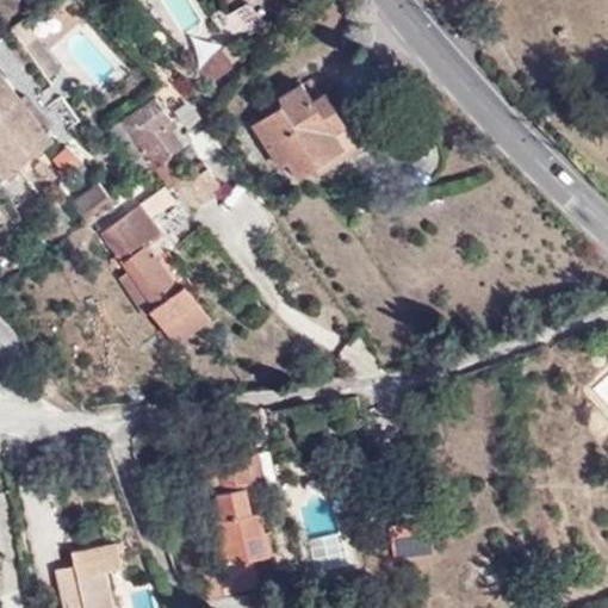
[(244,37),(264,26),(244,4),(224,19),(225,20),(229,17),(244,37)]
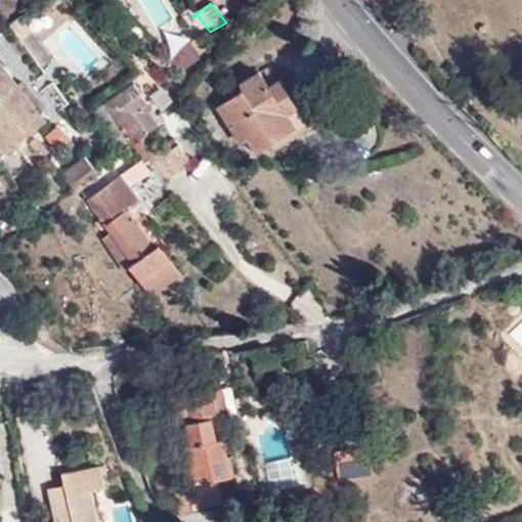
[(197,39),(210,32),(197,14),(193,17),(192,16),(191,15),(187,10),(179,16),(197,39)]
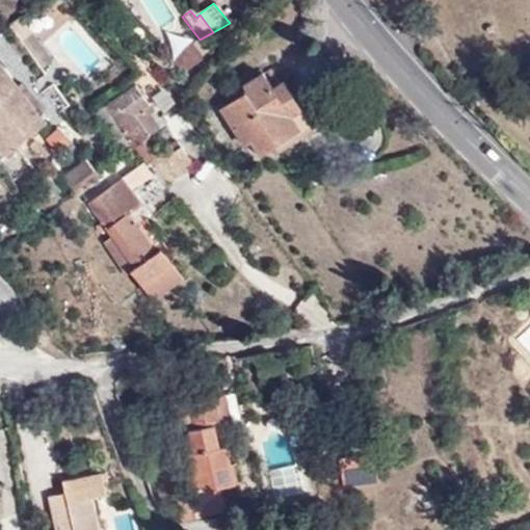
[(177,59),(187,73),(203,61),(192,48),(177,59)]
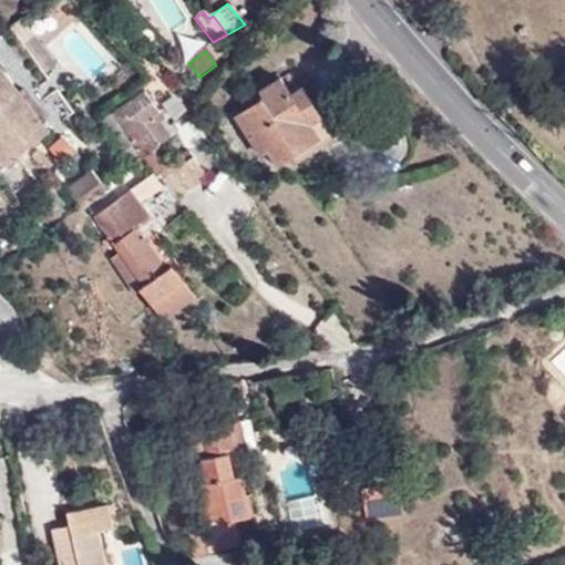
[(0,157),(7,166),(50,131),(16,91),(0,71),(0,157)]
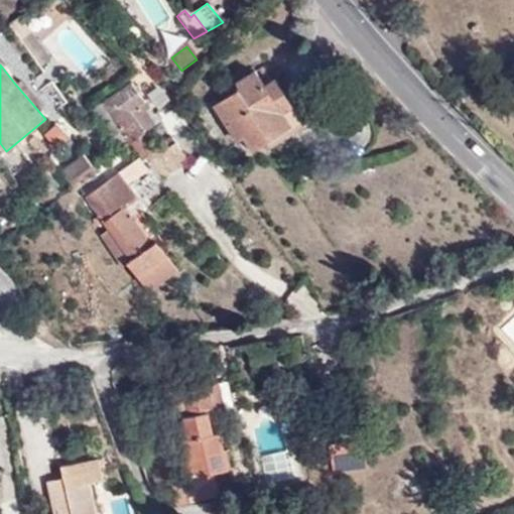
[(214,105),(237,141),(244,136),(252,148),(289,126),(280,112),(291,105),(275,80),(265,86),(256,70),(237,82),(242,88),(214,105)]
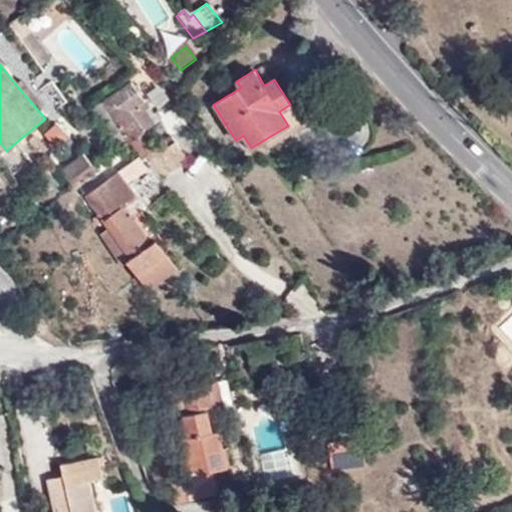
[(137,134),(146,128),(153,121),(143,107),(148,103),(131,81),(92,109),(99,119),(97,120),(118,148),(120,146),(137,134)]
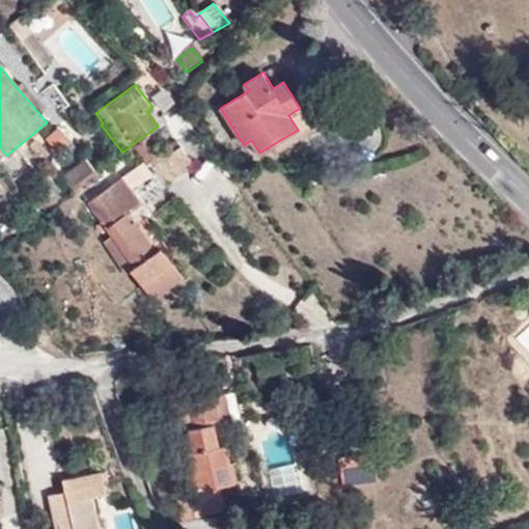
[(122,154),(159,127),(158,126),(150,132),(141,138),(124,150),(122,152),(122,154)]
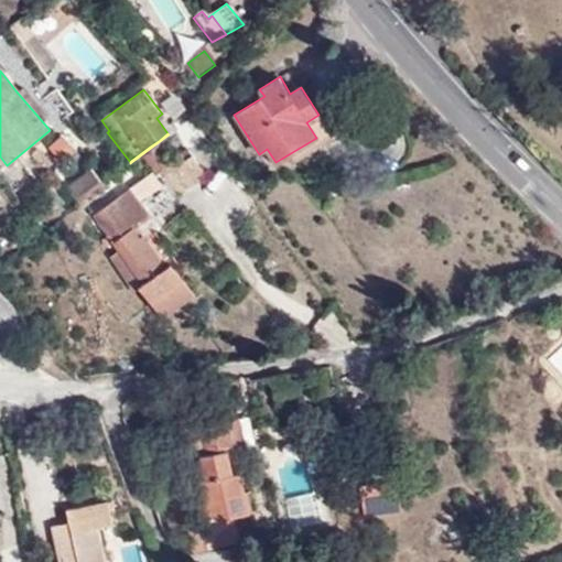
[(162,176),(192,155),(186,149),(171,160),(159,144),(141,158),(155,176),(160,173),(162,176)]
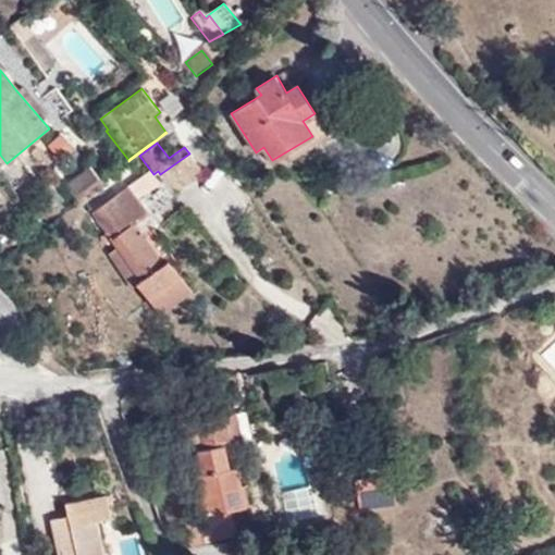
[(205,174),(189,153),(160,174),(176,195),(205,174)]
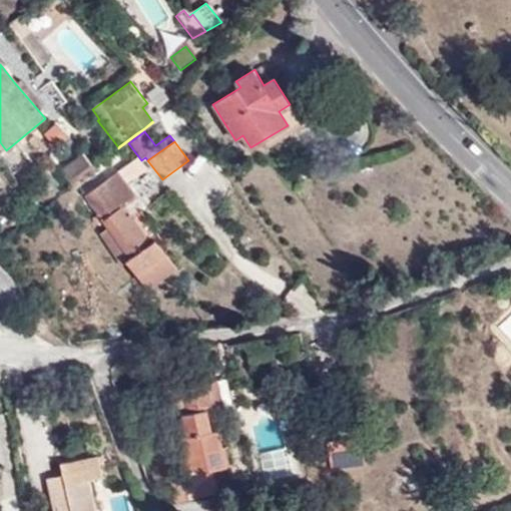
[(69,185),(89,164),(76,152),(56,173),(69,185)]
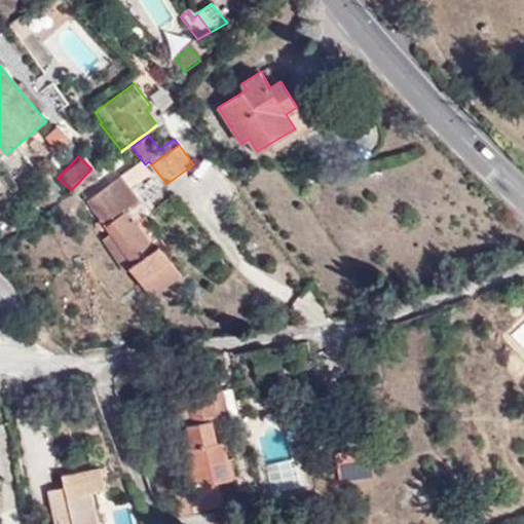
[(120,176),(85,203),(110,235),(100,244),(123,274),(132,268),(153,297),(182,275),(158,246),(155,248),(133,219),(129,221),(122,213),(126,210),(139,200),(120,176)]
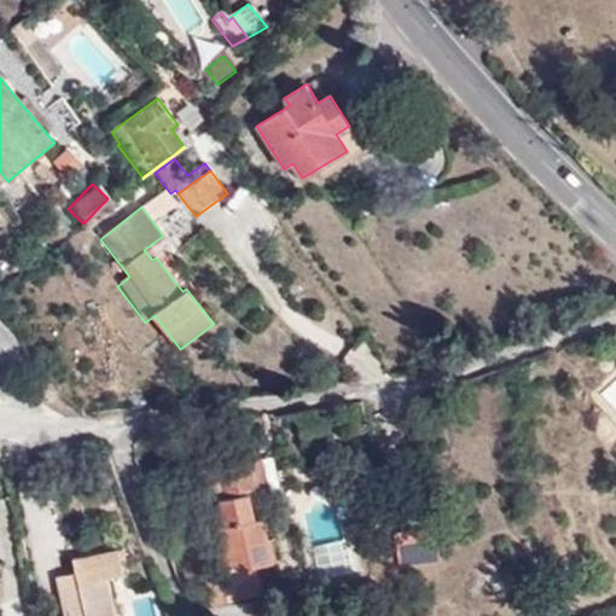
[(152,260),(156,257),(149,247),(144,250),(152,260)]
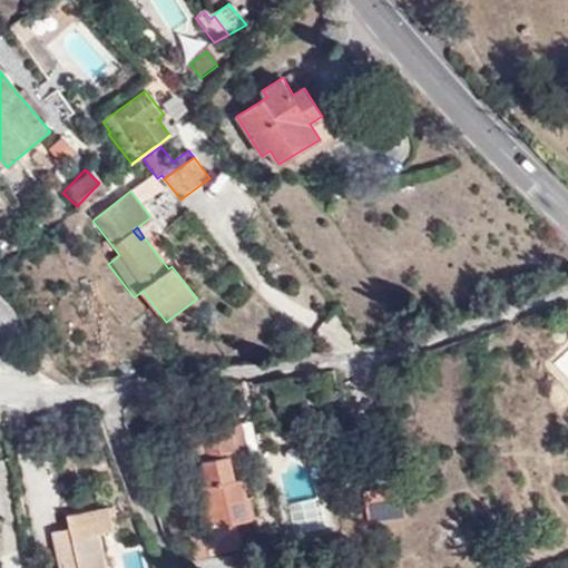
[(231,554),(240,552),(234,524),(252,519),(243,479),(235,480),(231,457),(258,451),(252,422),(241,424),(205,431),(182,437),(187,464),(202,462),(207,486),(202,487),(211,530),(193,534),(199,560),(231,554)]
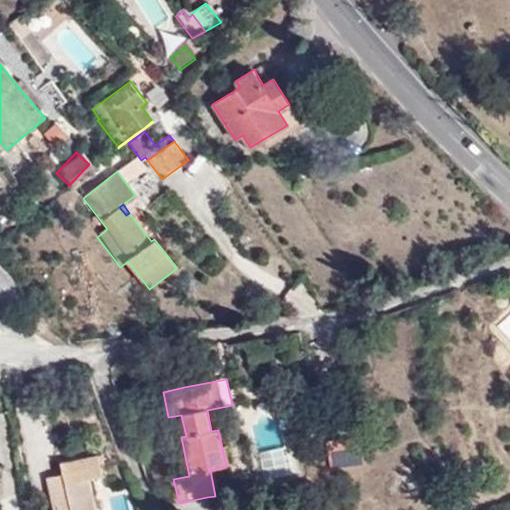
[(330,472),(365,466),(360,437),(325,443),(330,472)]
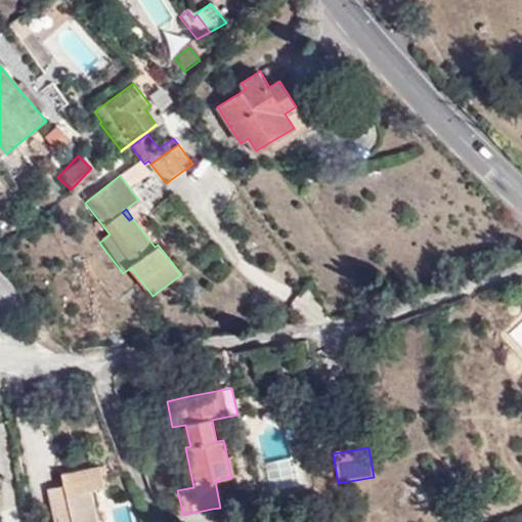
[(98,521),(98,520),(91,490),(105,487),(100,466),(62,474),(66,487),(49,490),(55,517),(61,515),(63,521),(98,521)]
